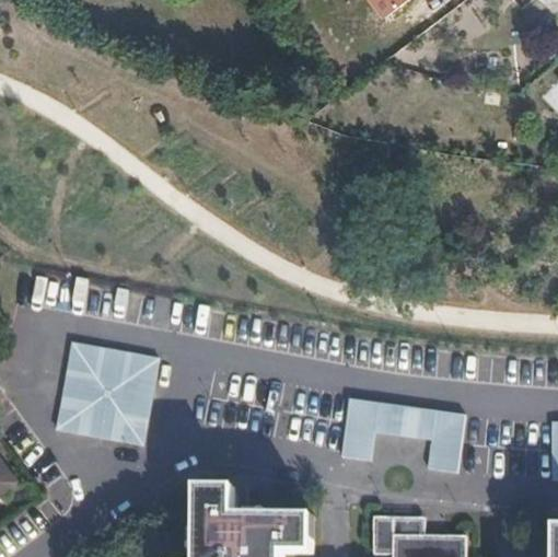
[(543,0),(557,20),(557,0),(543,0)]
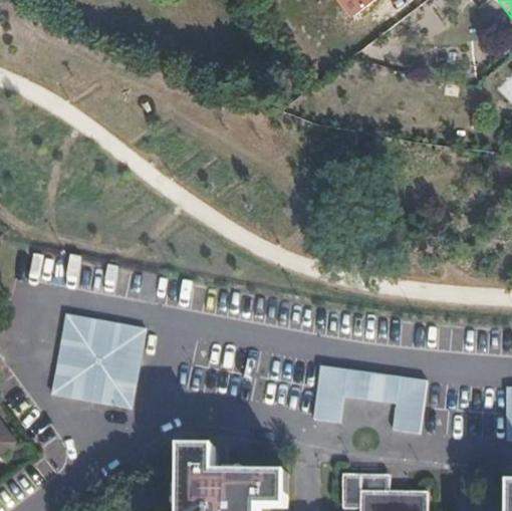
[(511,110),(511,109),(511,70),(494,81),(511,110)]
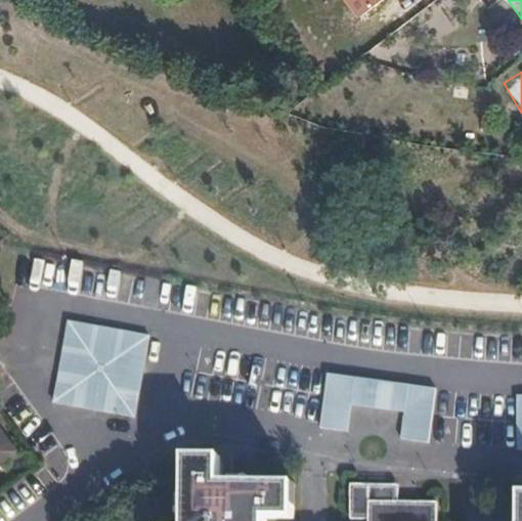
[(53,399),(134,414),(148,333),(68,318),(53,399)]
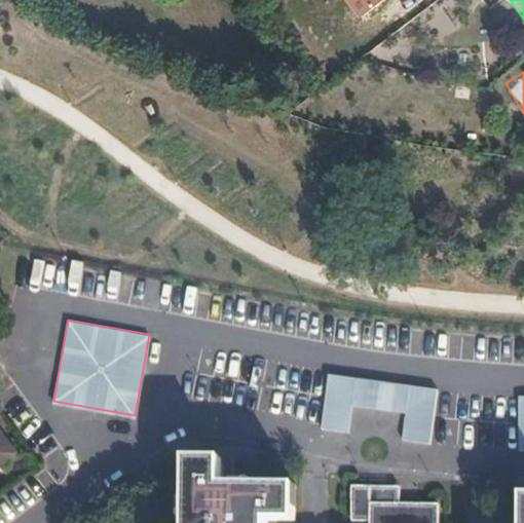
[(401,440),(427,445),(437,389),(328,373),(320,427),(348,434),(351,406),(405,414),(401,440)]
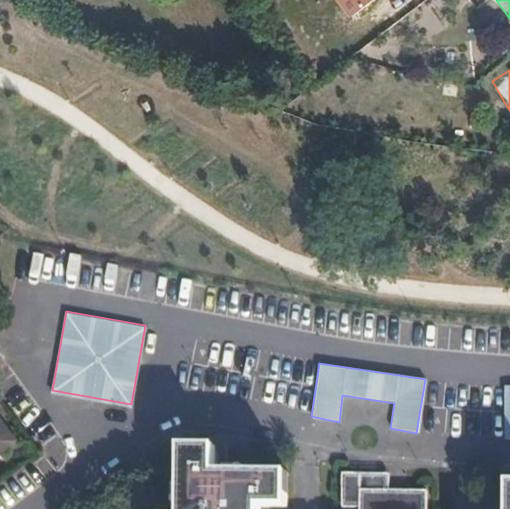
[(0,444),(10,437),(0,422),(0,444)]
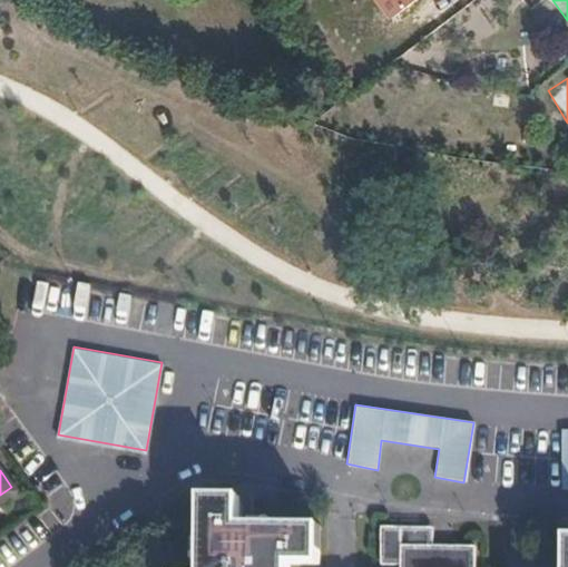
[(290,566),(290,561),(316,563),(317,526),(236,525),(236,498),(199,497),(198,566),(290,566)]
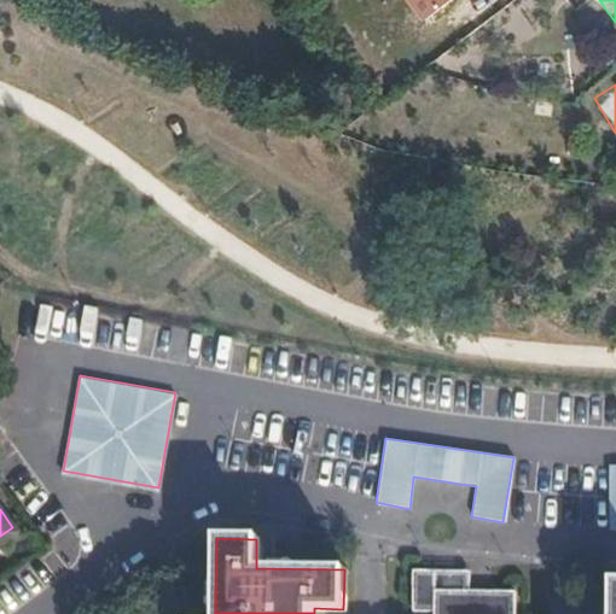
[(434,613),(513,613),(515,590),(469,590),(469,569),(412,568),(411,609),(434,609),(434,613)]
